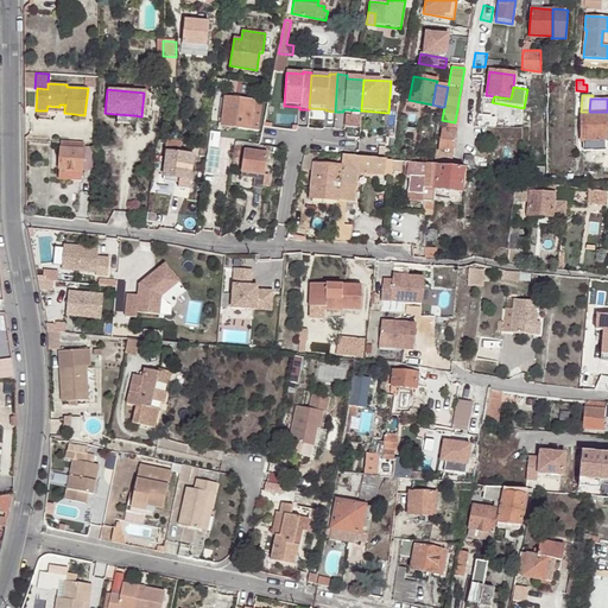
[(222,121),(221,128),(249,132),(253,103),(225,100),(222,121)]
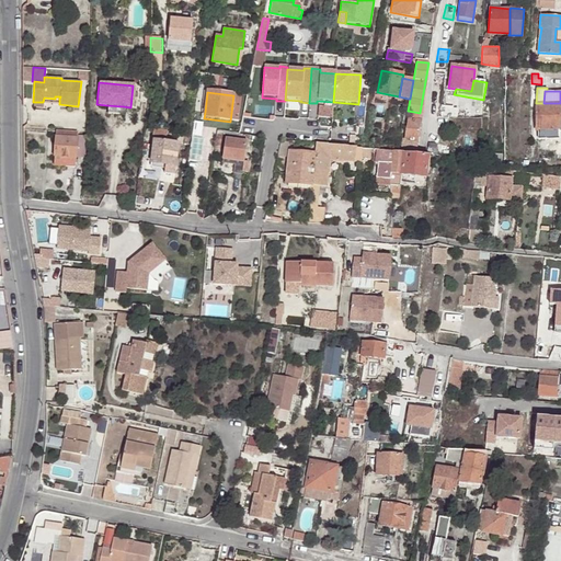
[(535,128),(537,129),(557,129),(559,129),(560,103),(544,103),(536,103),(535,128)]
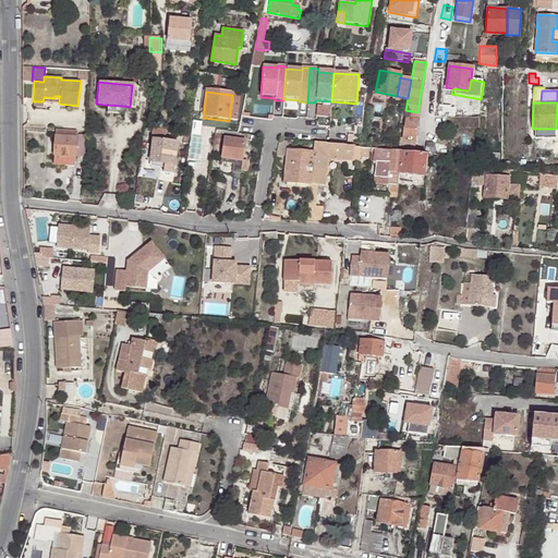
[(122,106),(106,105),(105,112),(122,114),(122,106)]
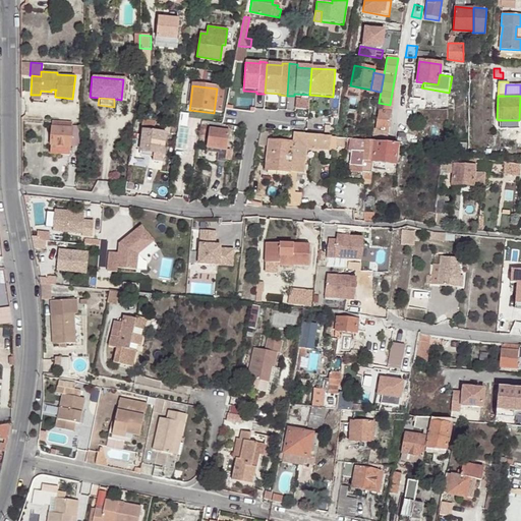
[(379,111),(377,128),(383,129),(387,130),(390,112),(379,111)]
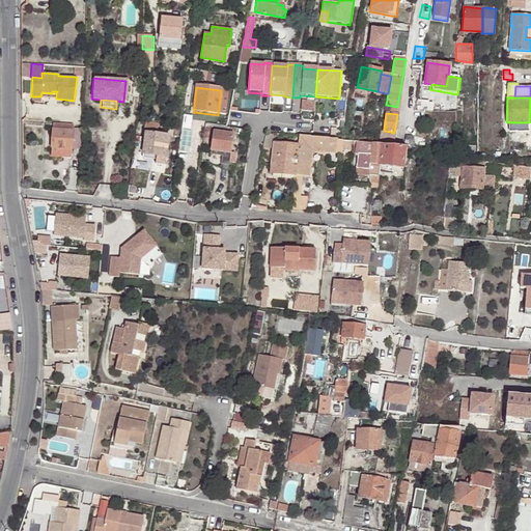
[(527,122),(508,122),(508,131),(527,131),(527,122)]
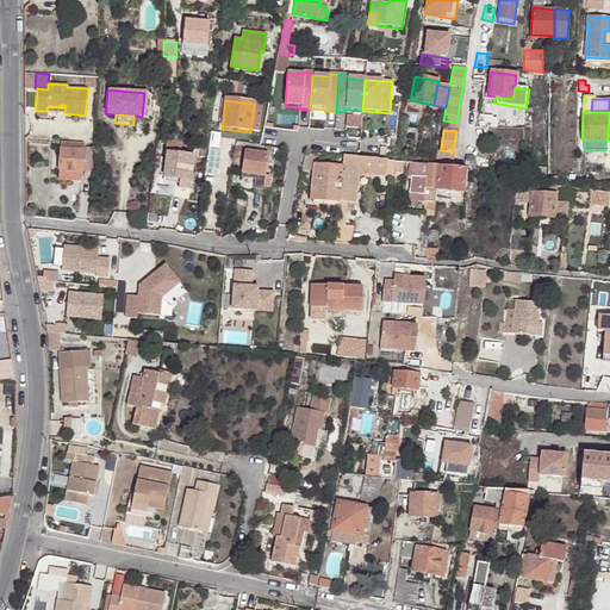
[(80,172),(82,172),(83,150),(60,149),(57,170),(80,172)]
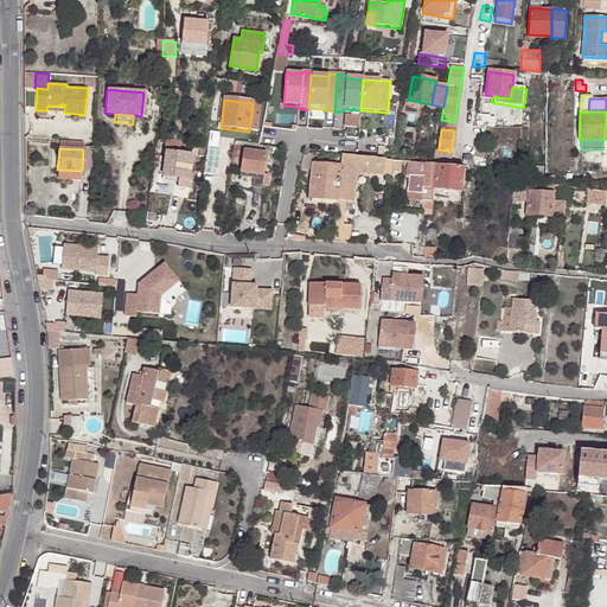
[(267,153),(243,149),(240,171),(254,173),(251,187),(261,189),(262,185),(267,186),(269,174),(263,174),(267,153)]
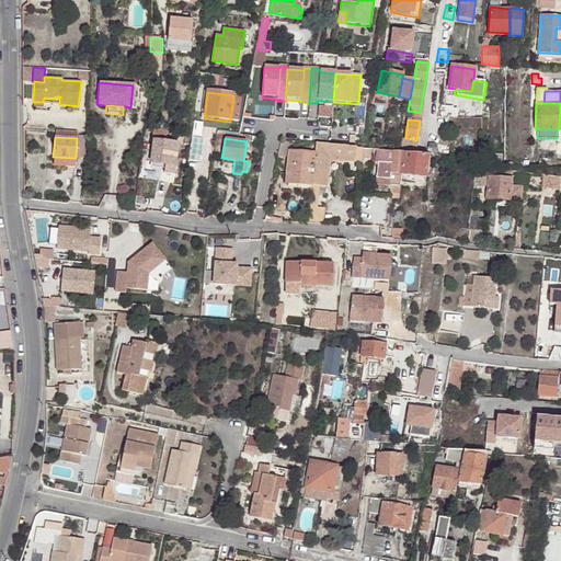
[(412,139),(405,138),(403,138),(402,147),(410,148),(412,139)]
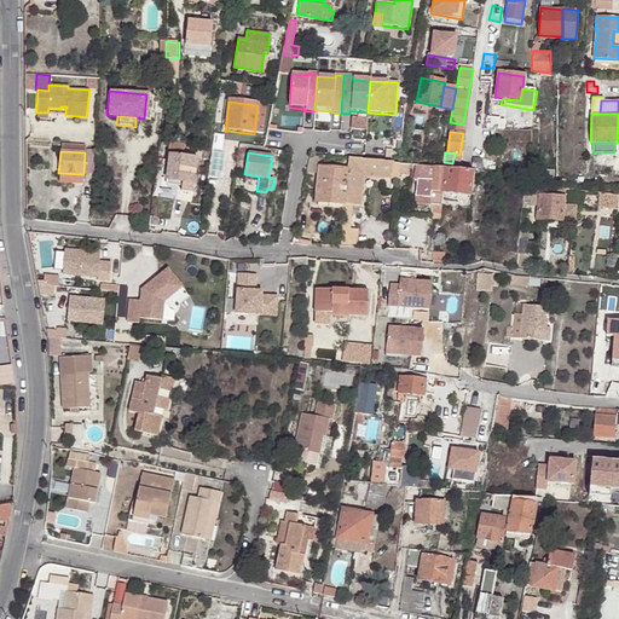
[(213,154),(209,177),(219,178),(221,155),(213,154)]
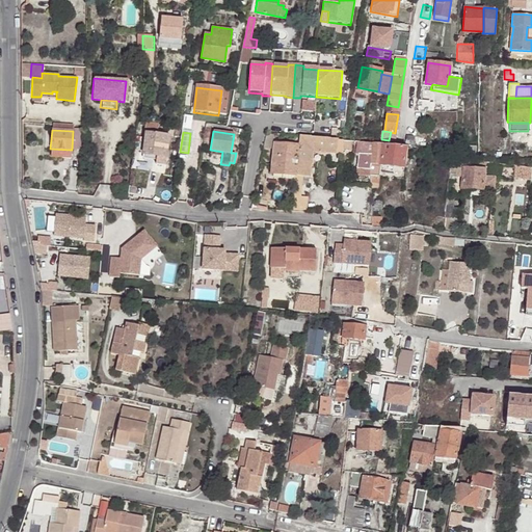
[(165,157),(168,135),(145,133),(142,154),(165,157)]
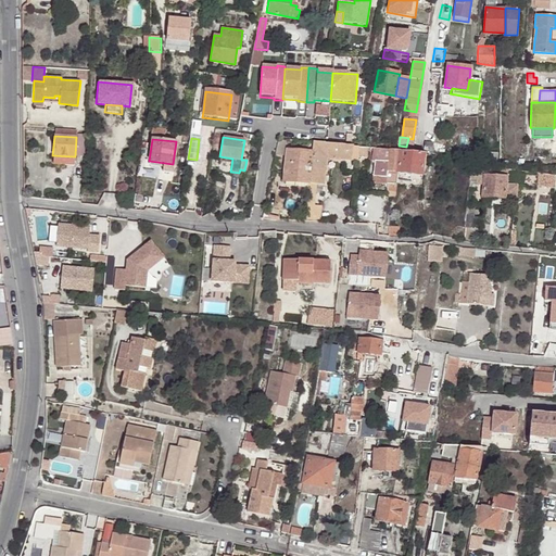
[(357,147),(313,142),(312,153),(308,179),(308,184),(317,185),(324,186),(326,159),(357,162),(357,147)]
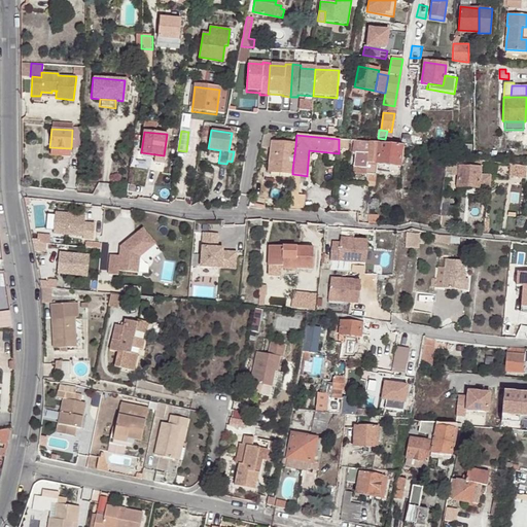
[(370,142),(353,140),(348,139),(339,138),(339,139),(339,153),(351,152),(355,152),(369,153),(370,143),(370,142)]
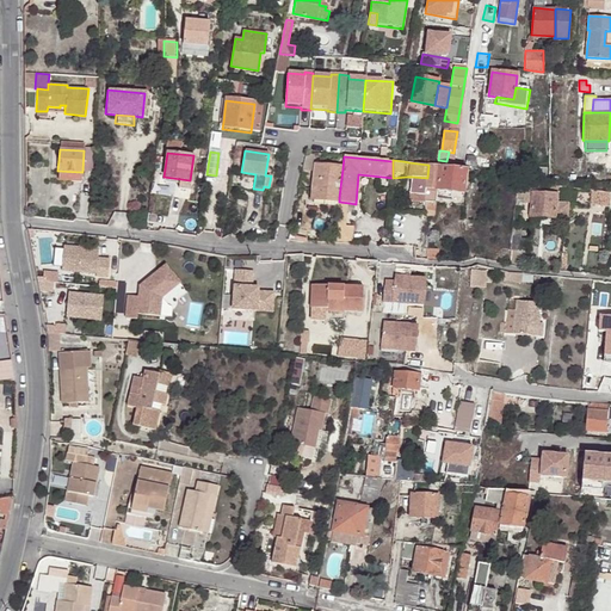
[(339,197),(343,168),(315,165),(310,198),(325,199),(326,196),(339,197)]
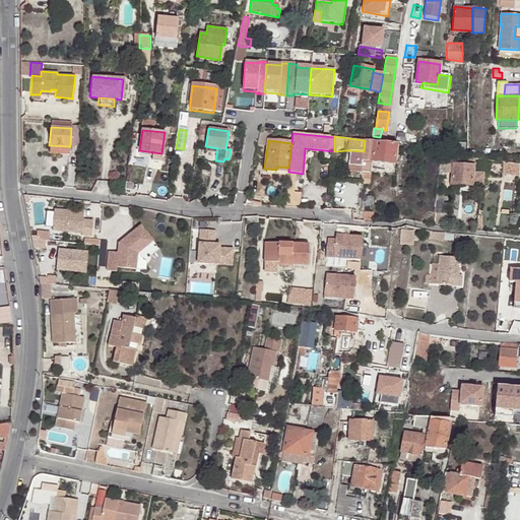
[(397,144),(365,141),(364,151),(363,160),(365,160),(395,164),(397,144)]
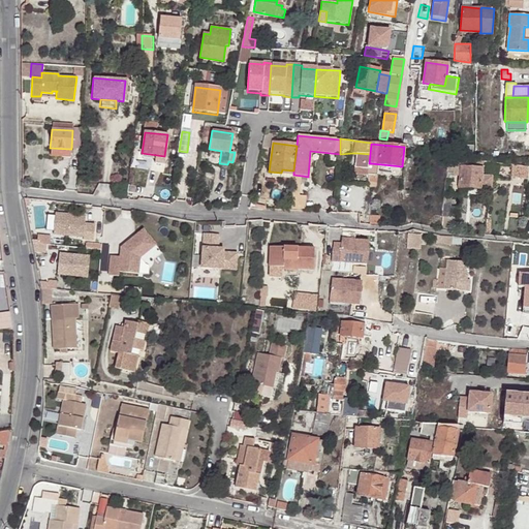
[(50,156),(68,157),(69,149),(50,148),(50,156)]
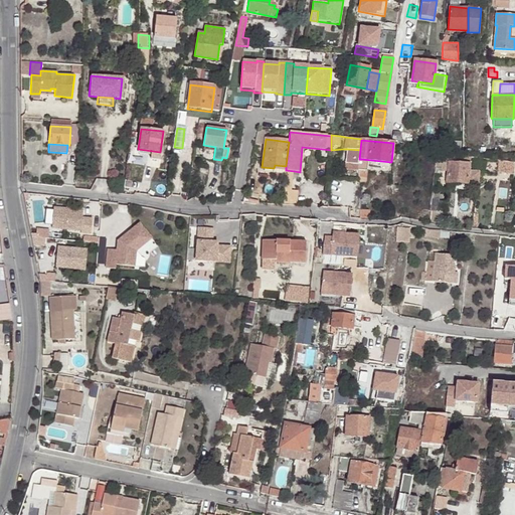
[(360,150),(347,149),(347,158),(359,159),(360,150)]
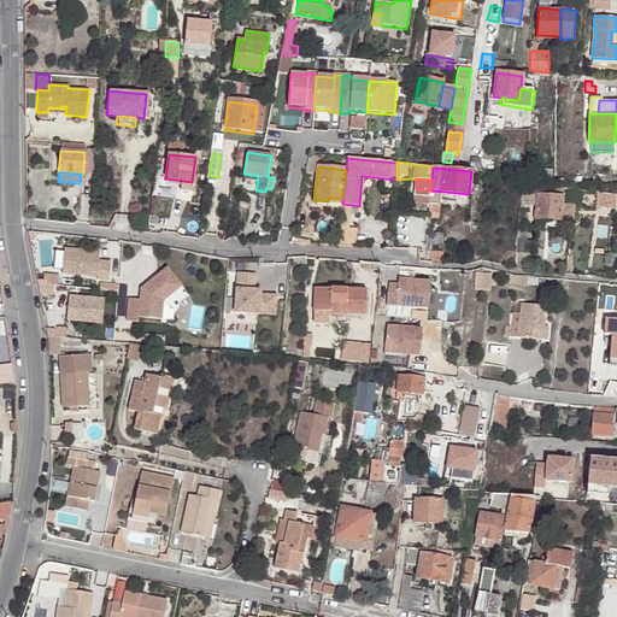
[(538,183),(523,181),(521,195),(536,198),(536,193),(538,183)]
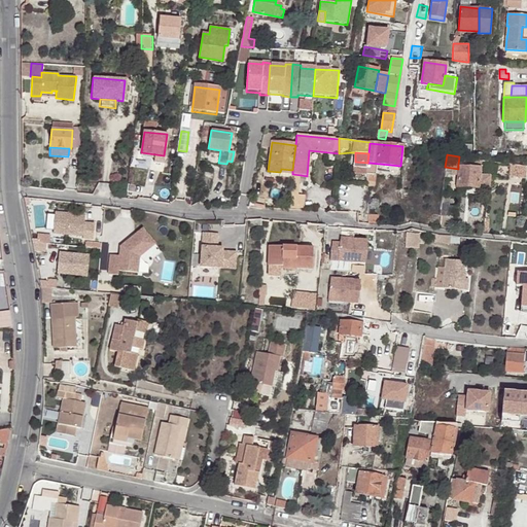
[(489,161),(459,156),(458,165),(480,167),(492,161),(489,161)]
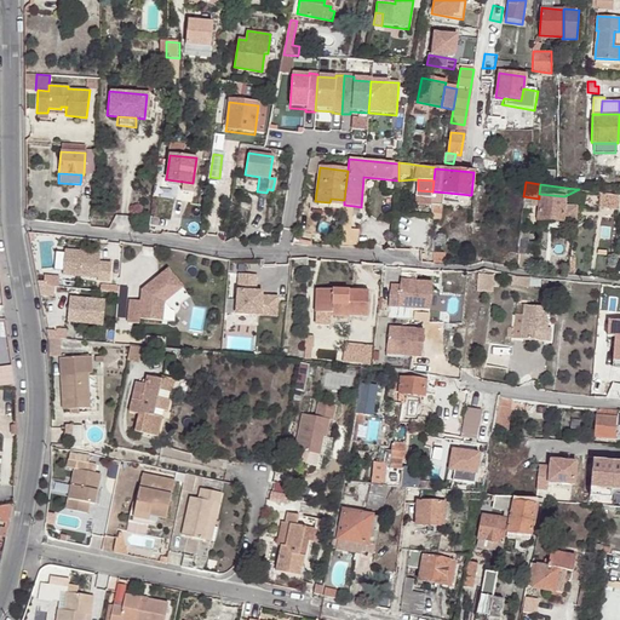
[(575,222),(579,189),(564,196),(563,220),(575,222)]
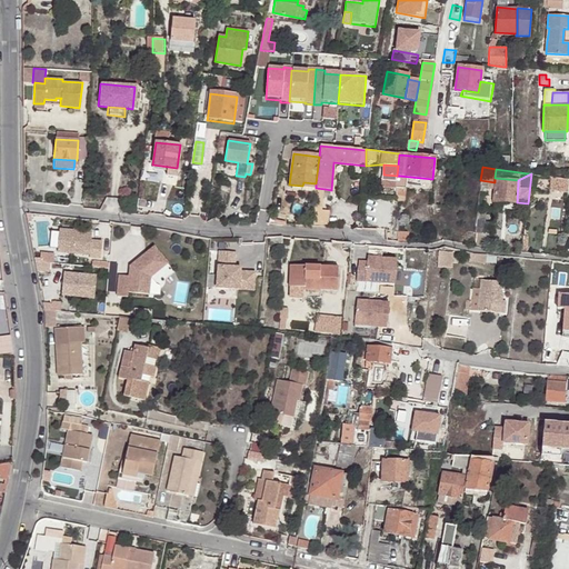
[(568,192),(568,179),(550,177),(550,190),(568,192)]
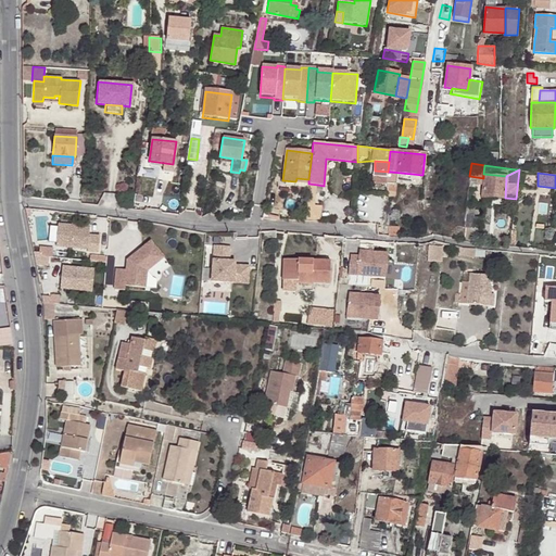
[(483,174),(483,178),(482,196),(505,198),(506,176),(483,174)]
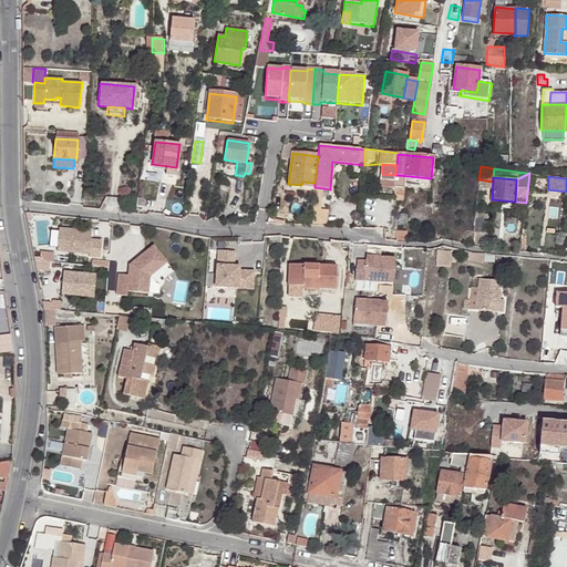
[(310,219),(309,225),(328,225),(329,209),(322,209),(323,188),(315,187),(313,192),(310,219)]
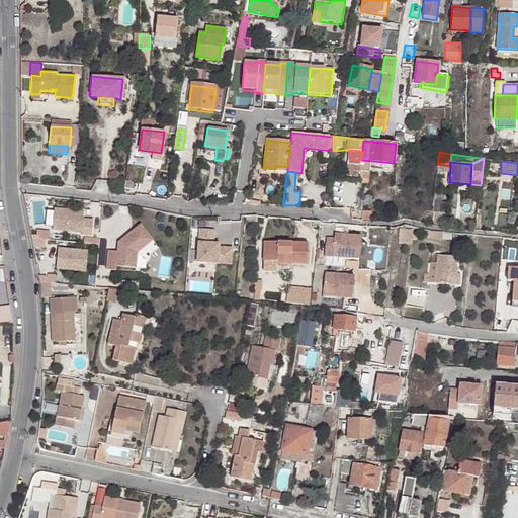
[(441,192),(434,191),(433,198),(440,200),(441,192)]
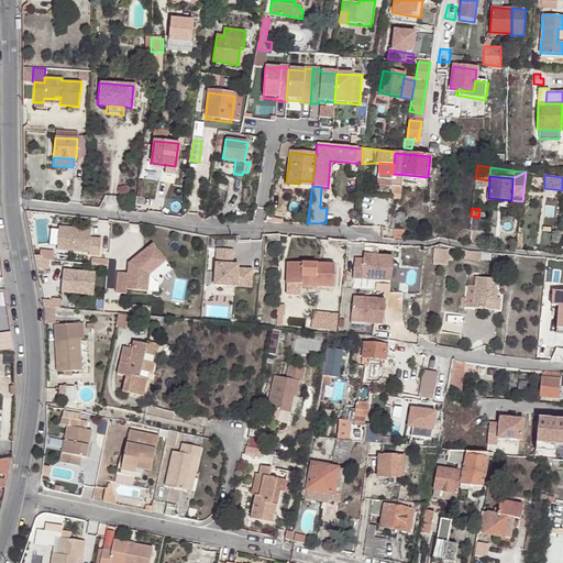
[(478,218),(471,216),(468,230),(471,230),(477,231),(478,218)]
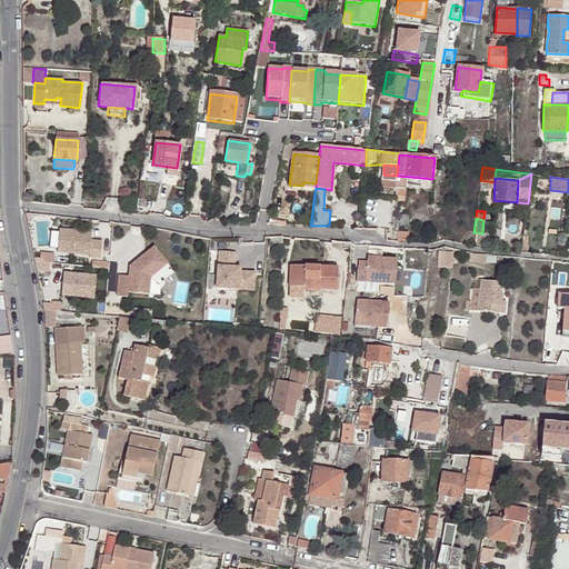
[(60,231),(58,253),(89,257),(89,260),(99,261),(101,242),(90,241),(91,233),(60,231)]
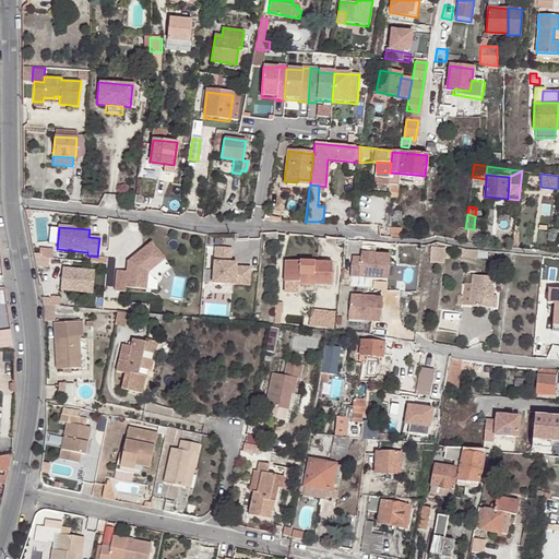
[(389,227),(389,237),(399,237),(400,228),(389,227)]
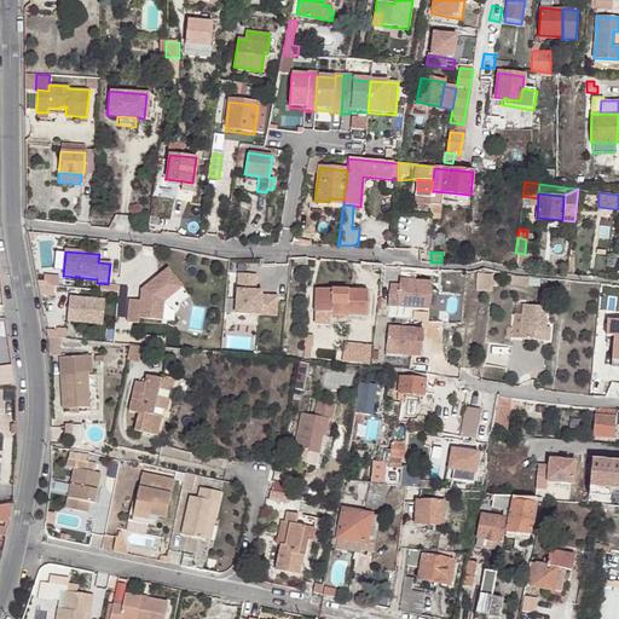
[(131,300),(128,322),(140,323),(140,318),(163,320),(165,302),(184,287),(169,268),(143,290),(142,301),(131,300)]
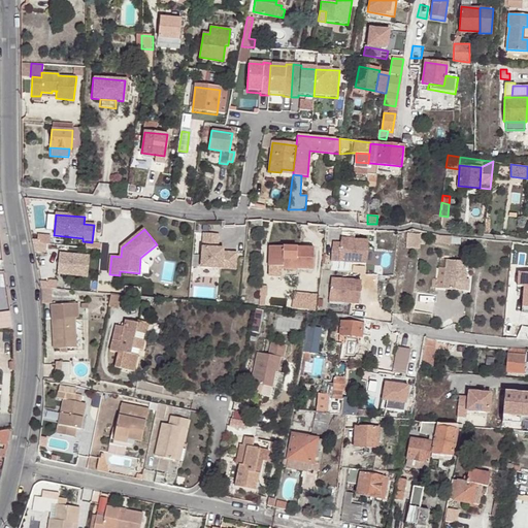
[(219,232),(201,231),(198,266),(219,268),(235,269),(236,251),(223,250),(217,250),(218,245),(219,232)]
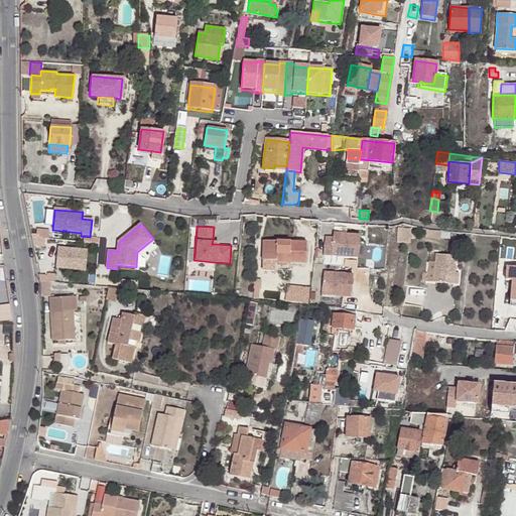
[(409,228),(397,227),(396,241),(408,242),(409,228)]
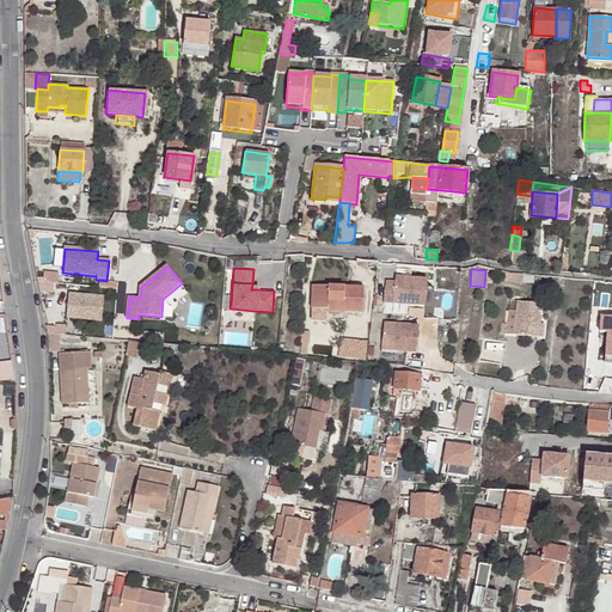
[(510,273),(506,271),(505,282),(520,283),(521,273),(510,273)]
